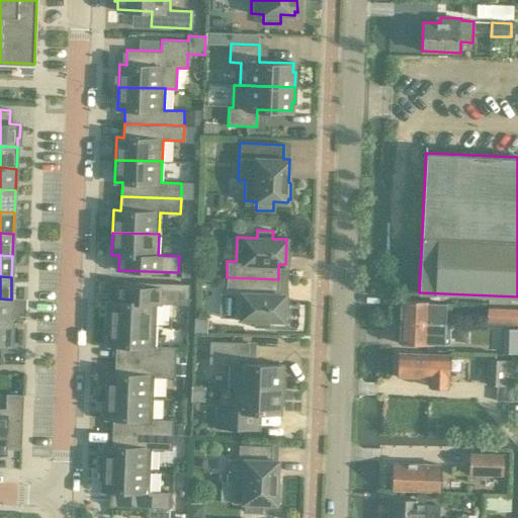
[(277,294),(278,279),(227,277),(226,293),(235,293),(234,319),(254,319),(254,327),(269,328),(269,320),(283,320),(284,294),(277,294)]
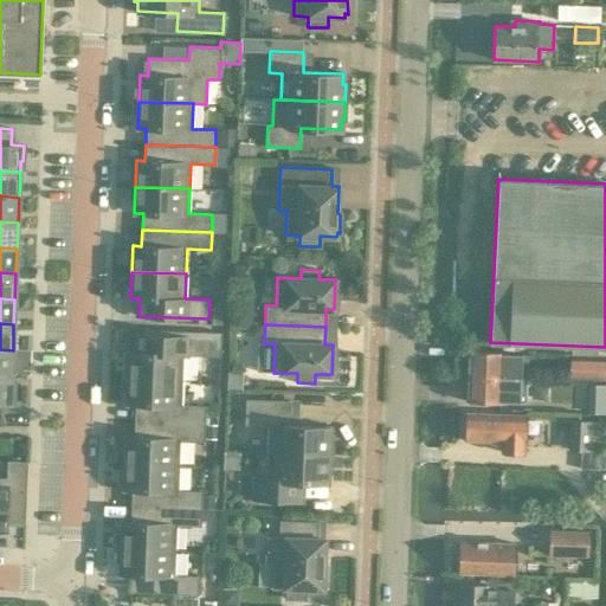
[(129,352),(128,378),(182,380),(184,355),(207,356),(220,358),(221,333),(220,333),(208,331),(143,329),(143,335),(139,335),(137,352),(129,352)]
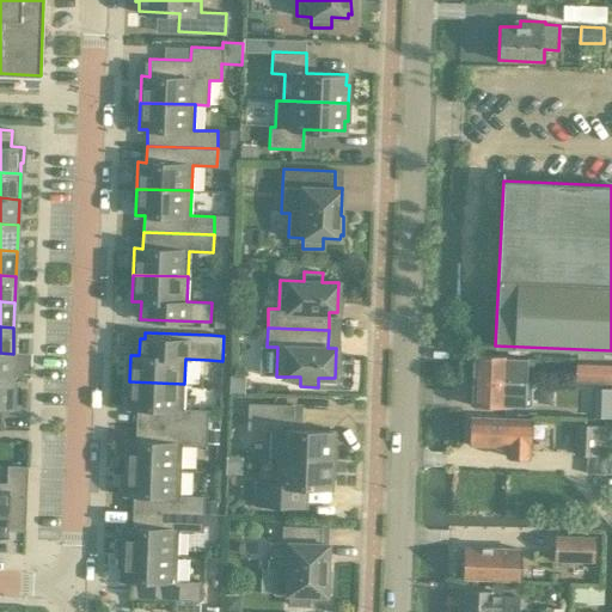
[(0,378),(12,379),(13,354),(0,353),(0,378)]
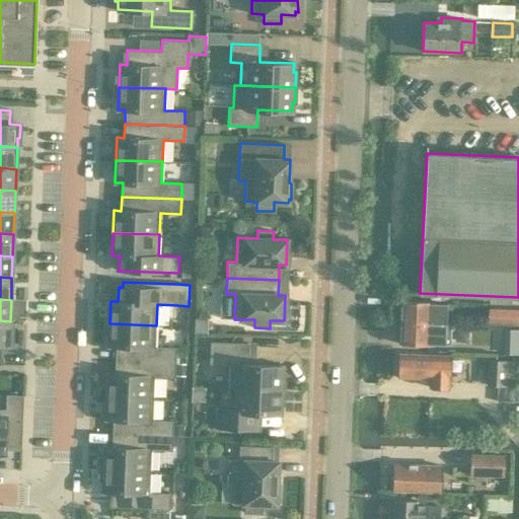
[(401,314),(401,321),(452,323),(452,304),(427,303),(427,301),(400,300),(400,314),(401,314)]
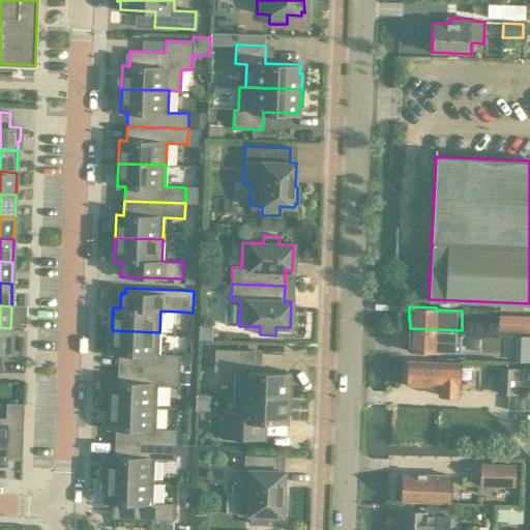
[(529,312),(500,311),(499,331),(509,332),(521,332),(529,331),(529,312)]
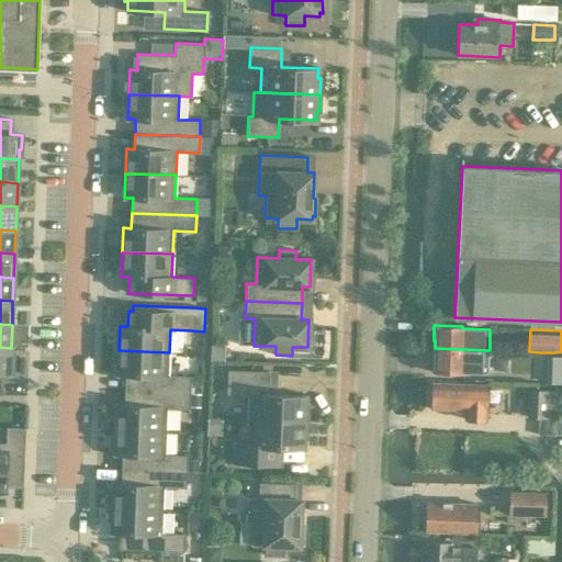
[(0,395),(1,373),(12,373),(13,358),(10,358),(11,348),(0,347),(0,395)]
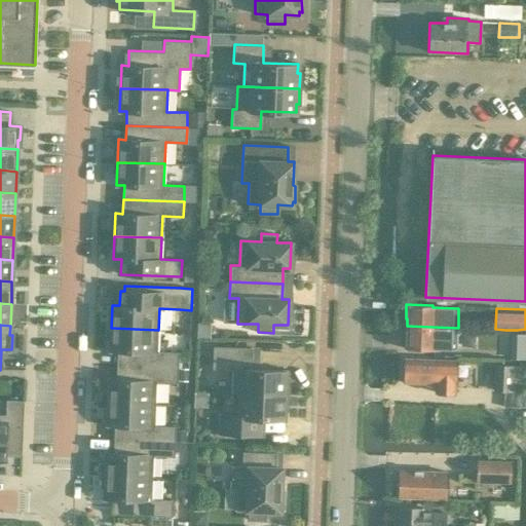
[(458,328),(407,326),(406,334),(405,349),(436,350),(456,351),(458,328)]
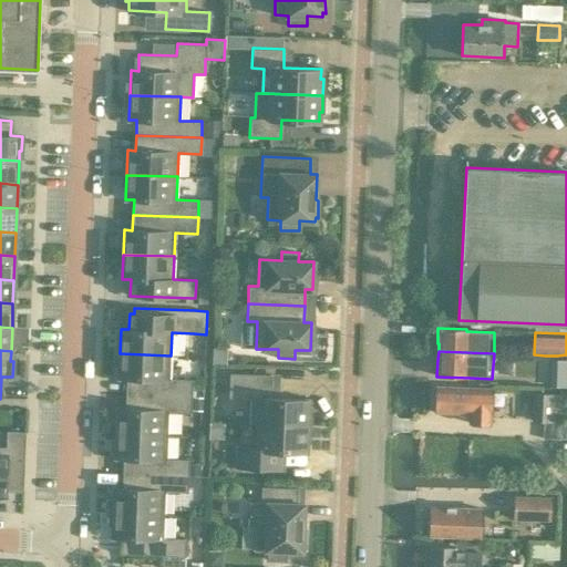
[(126,379),(126,393),(192,397),(192,380),(169,379),(171,356),(120,353),(119,379),(126,379)]
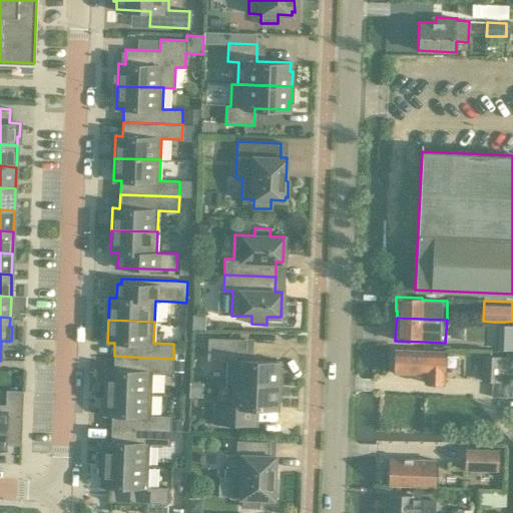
[(492,335),(512,335),(512,323),(504,324),(504,322),(493,322),(492,335)]
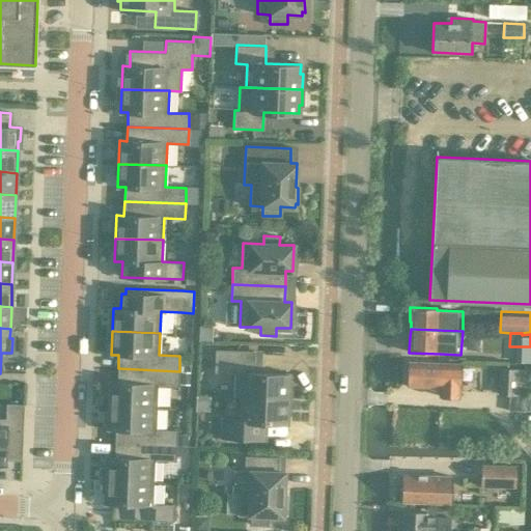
[(234,373),(233,396),(290,398),(291,383),(288,382),(288,373),(253,372),(254,351),(215,350),(215,372),(234,373)]
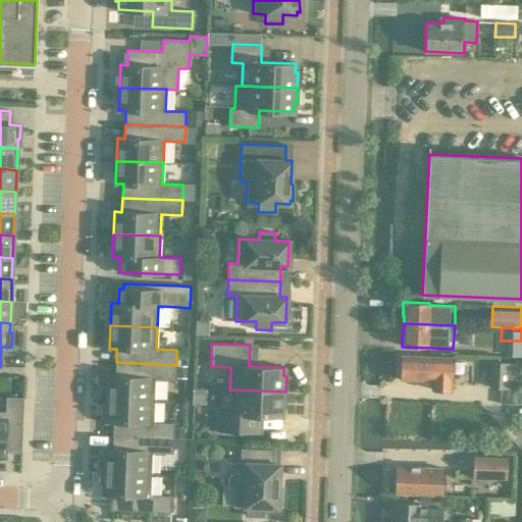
[(506,358),(520,359),(521,347),(507,346),(506,358)]
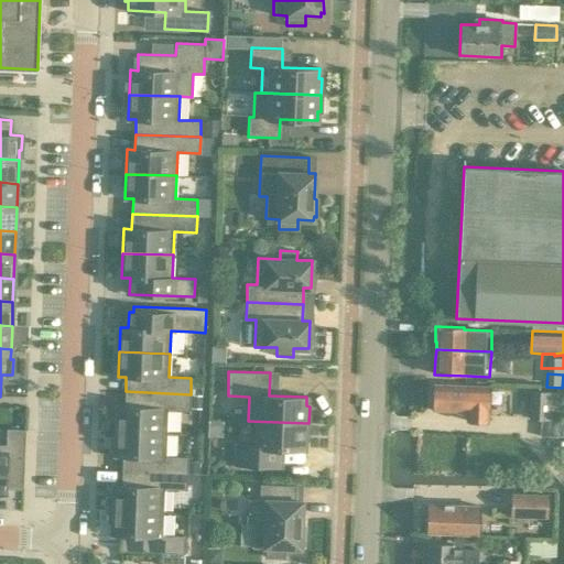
[(433,411),(466,412),(466,422),(488,422),(489,386),(434,383),(433,411)]
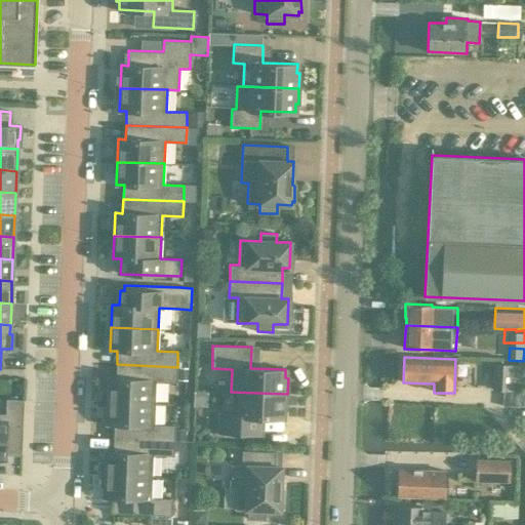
[(109,378),(108,401),(155,403),(156,381),(176,382),(177,367),(117,364),(116,378),(109,378)]
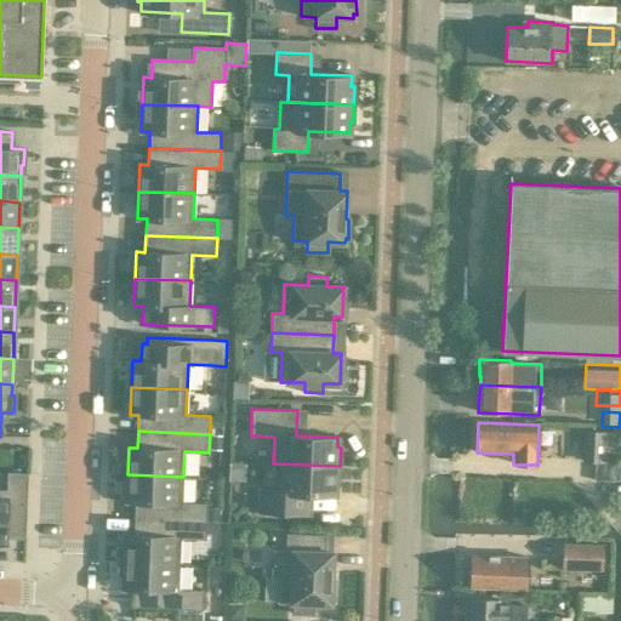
[(594,480),(620,482),(620,461),(615,461),(616,432),(585,431),(584,462),(596,463),(594,480)]
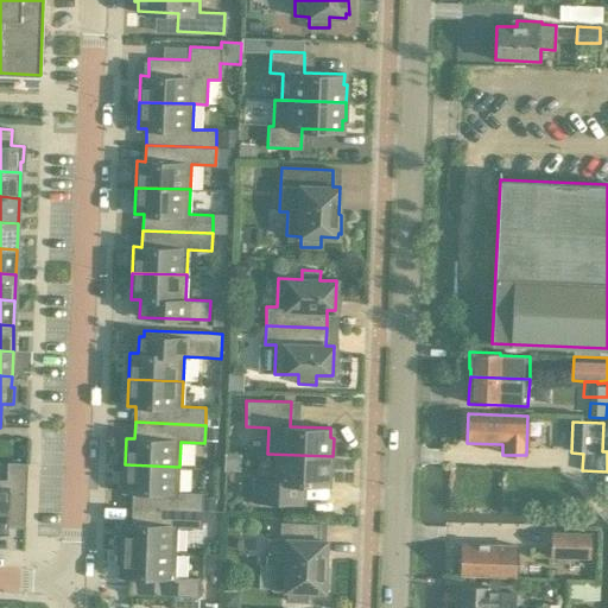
[(254,501),(287,502),(302,502),(302,500),(296,500),(297,482),(329,483),(329,474),(333,474),(333,456),(267,454),(267,455),(276,455),(276,480),(255,480),(254,501)]
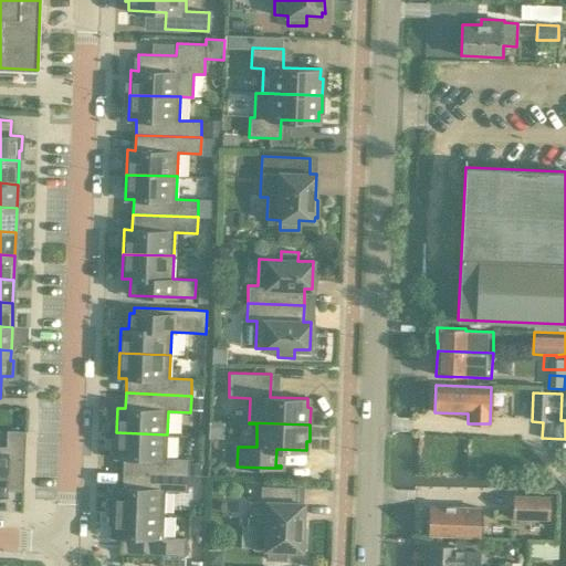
[(0,446),(0,496),(6,498),(6,488),(23,489),(25,431),(7,431),(7,447),(0,446)]
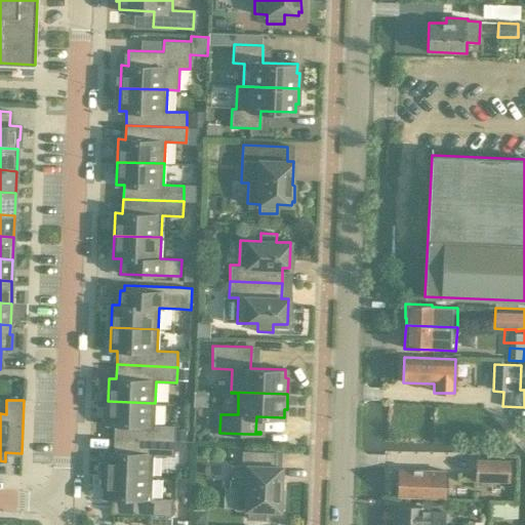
[(108,401),(107,425),(115,425),(114,438),(174,441),(175,426),(154,425),(155,403),(108,401)]
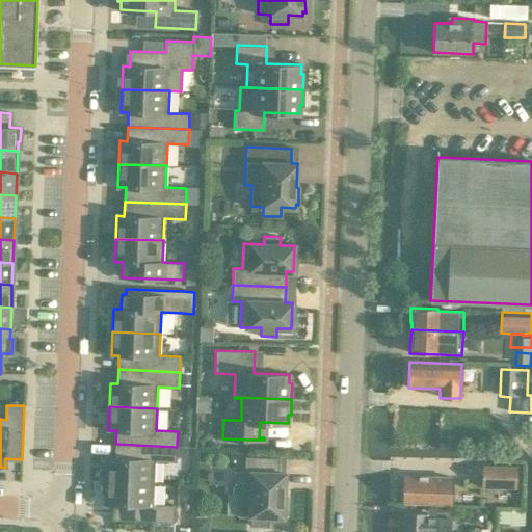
[(107,458),(106,481),(154,483),(155,461),(177,462),(177,447),(115,444),(115,458),(107,458)]
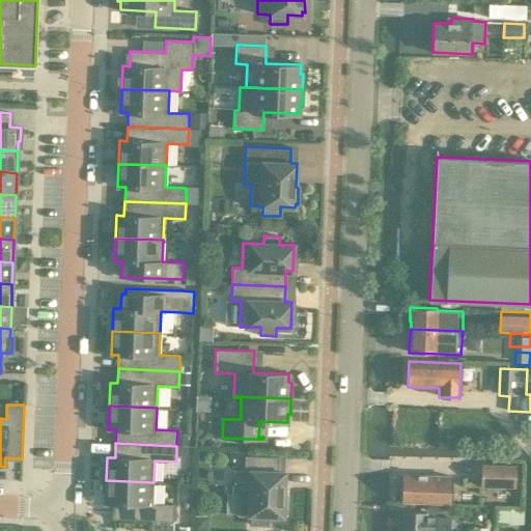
[(285,512),(286,496),(284,496),(285,472),(278,472),(279,457),(245,455),(245,470),(233,470),(232,494),(240,494),(239,514),(251,515),(250,525),(269,525),(269,515),(283,516),(283,512),(285,512)]
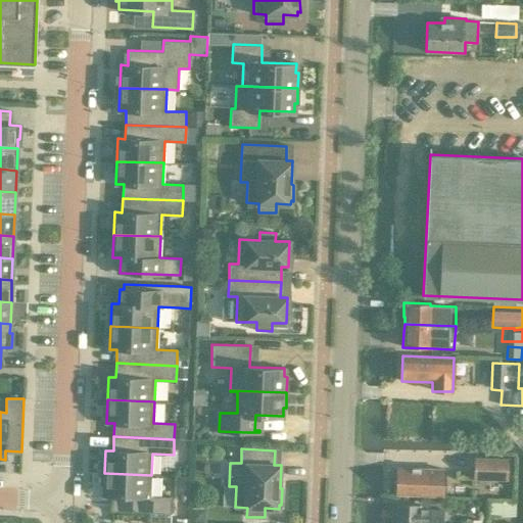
[(474,479),(508,481),(509,459),(474,458),(474,479)]
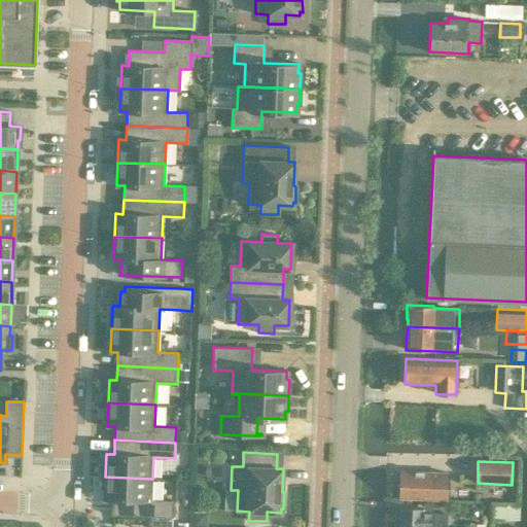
[(399,498),(434,499),(445,499),(446,472),(406,470),(405,478),(400,478),(399,498)]
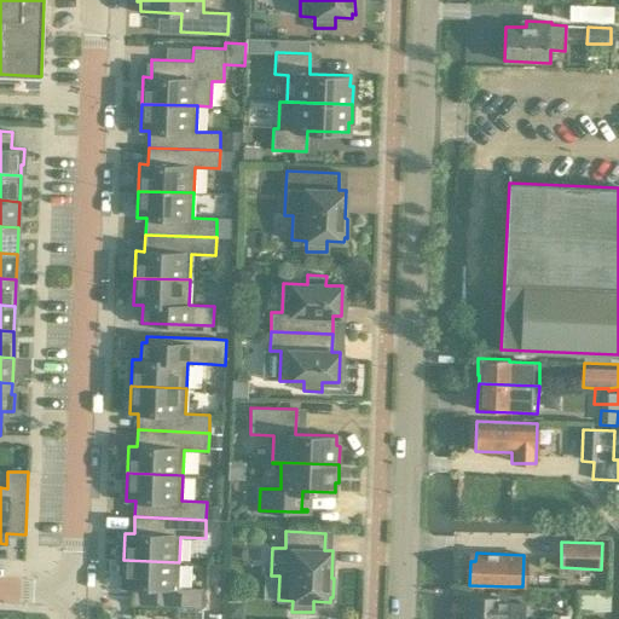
[(132,588),(131,605),(202,607),(203,589),(179,588),(179,562),(123,560),(122,588),(132,588)]
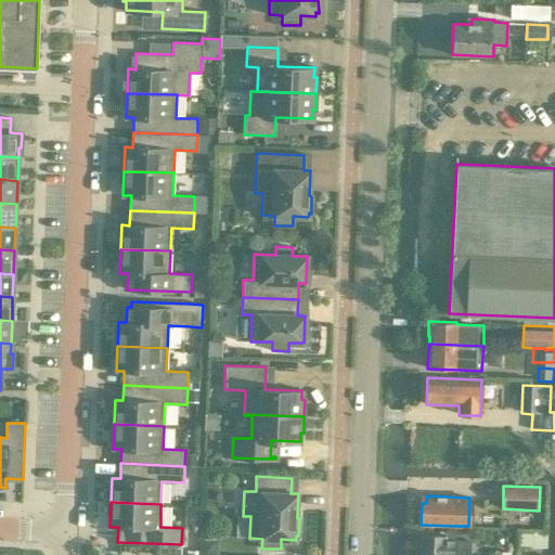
[(518,529),(517,546),(532,547),(533,530),(518,529)]
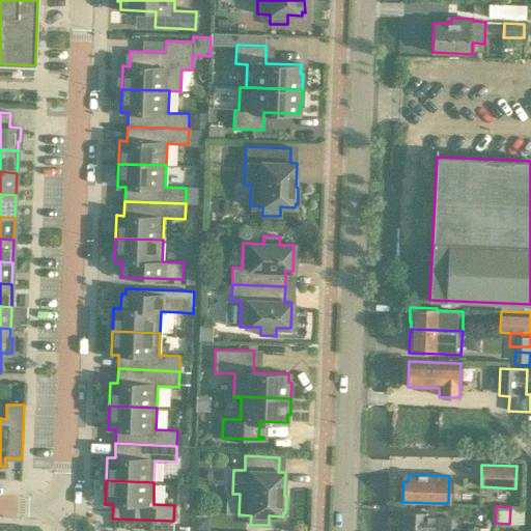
[(401,530),(443,530),(443,529),(436,529),(436,516),(427,516),(427,512),(402,511),(401,530)]
